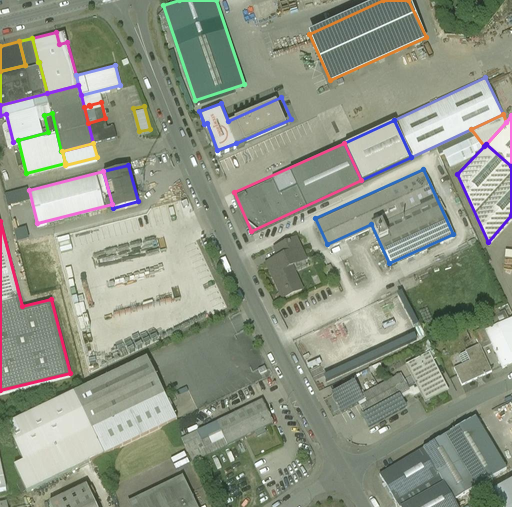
[(18,229),(21,241),(33,238),(30,227),(18,229)]
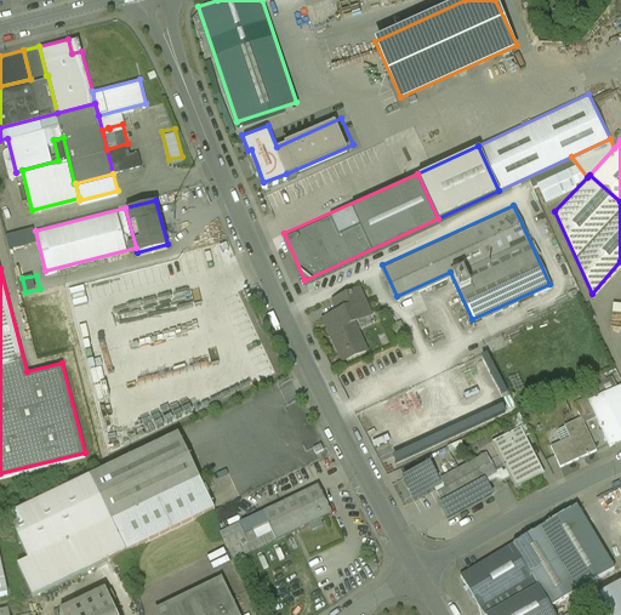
[(369,311),(358,284),(347,289),(353,302),(337,308),(324,313),(341,354),(362,346),(351,318),(369,311)]
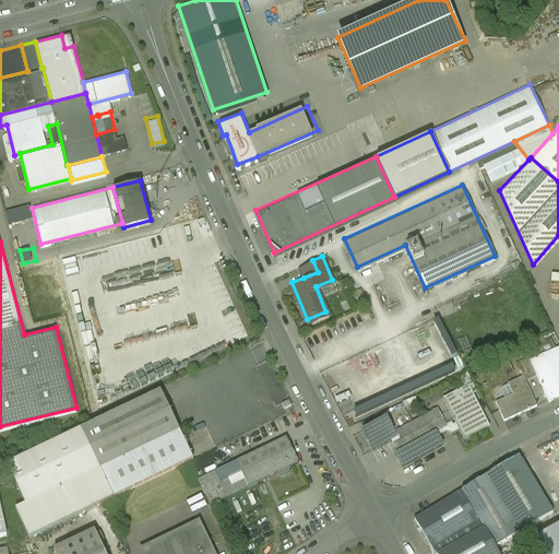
[(318,272),(312,260),(299,266),(304,278),(318,272)]
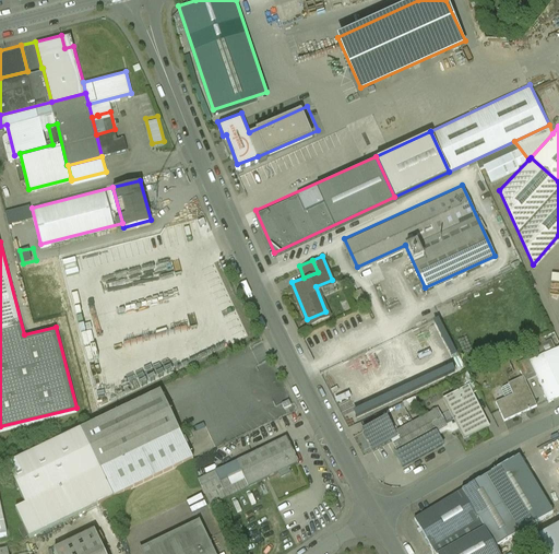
[(359,284),(353,287),(359,303),(367,299),(359,284)]
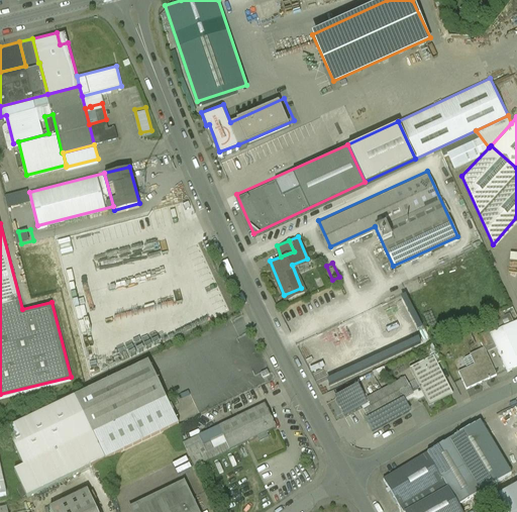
[(486,321),(489,326),(491,330),(512,320),(508,311),(486,321)]
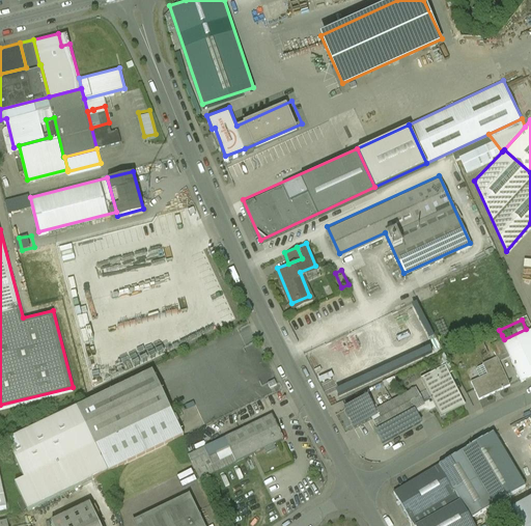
[(530,326),(526,329),(504,339),(510,352),(521,377),(530,371),(530,326)]
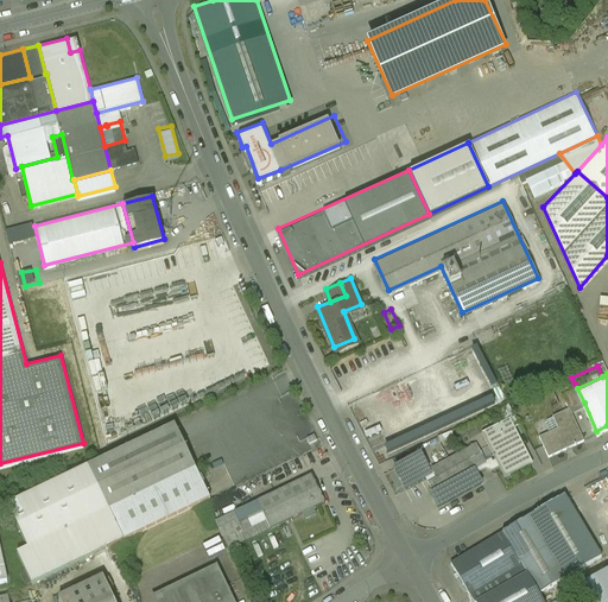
[(562,390),(569,405),(571,409),(584,403),(577,388),(575,384),(562,390)]
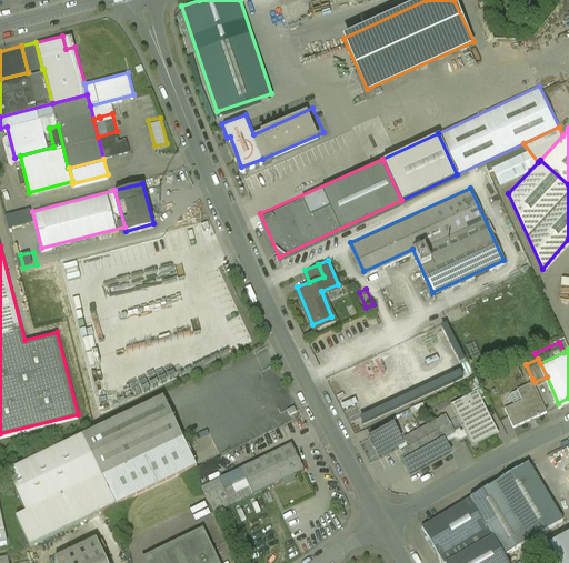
[(512,401),(503,404),(512,424),(546,409),(535,382),(532,379),(517,385),(522,396),(512,401)]
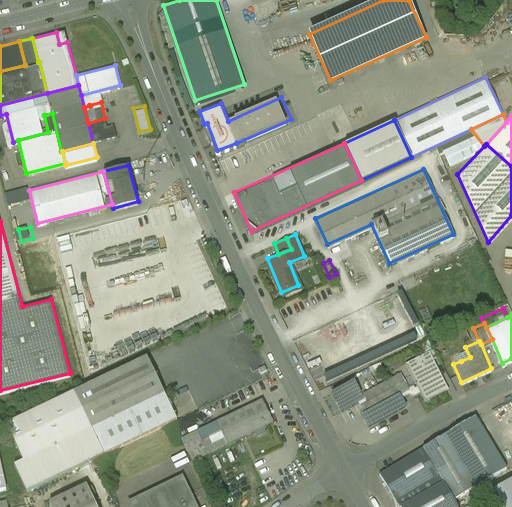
[(456,351),(461,361),(470,357),(465,347),(456,351)]
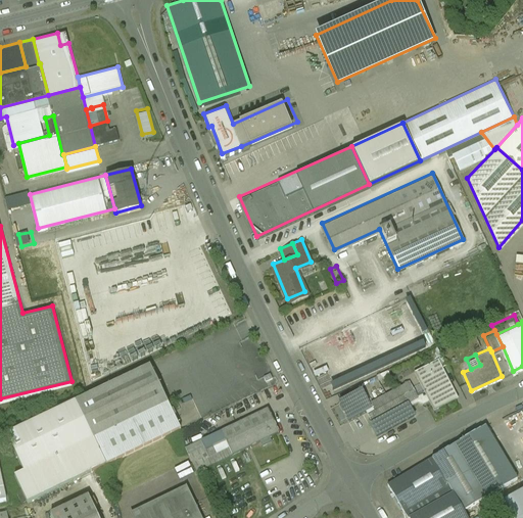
[(417,394),(412,397),(430,398),(433,406),(456,395),(438,358),(415,368),(427,393),(417,394)]
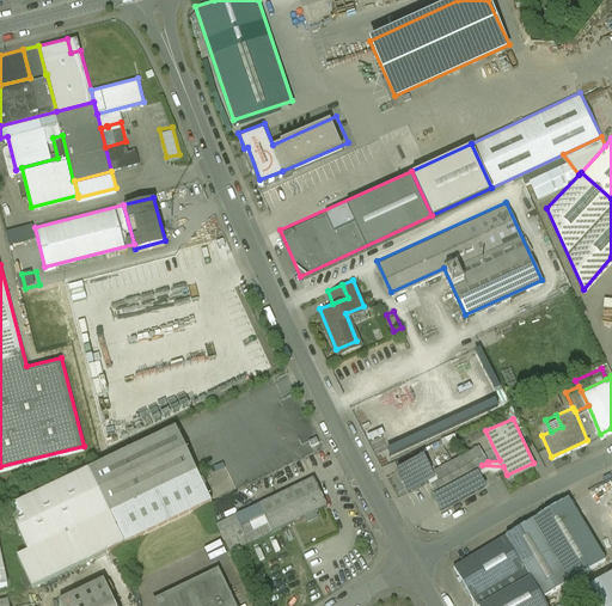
[(175,423),(87,465),(109,509),(196,466),(175,423)]
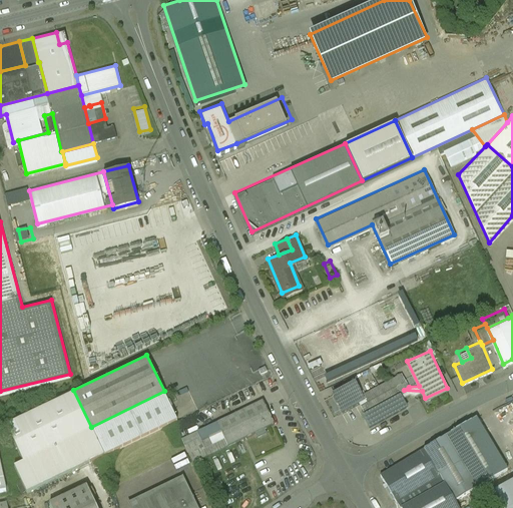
[(172,361),(162,365),(168,377),(178,373),(172,361)]
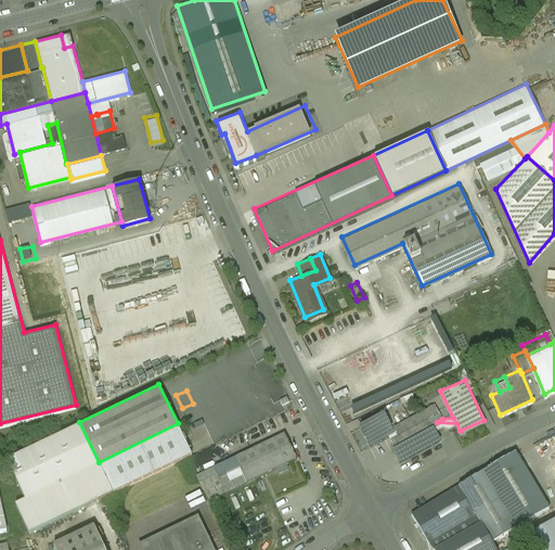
[(434,401),(384,429),(394,446),(437,422),(442,419),(434,401)]
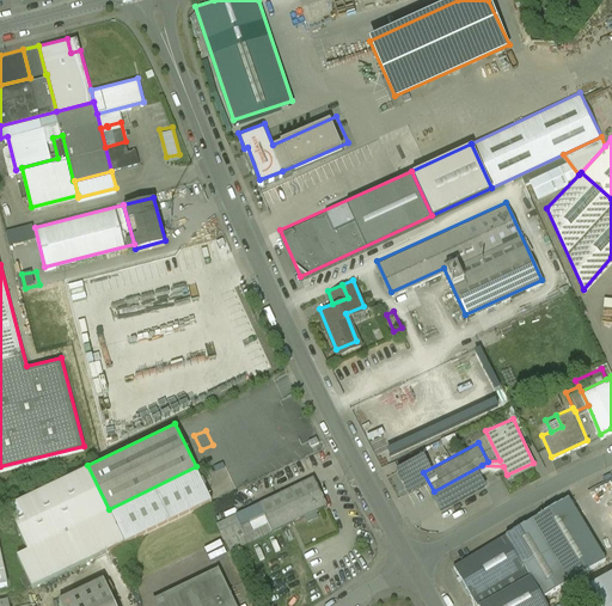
[(215,450),(201,455),(204,463),(219,457),(215,450)]
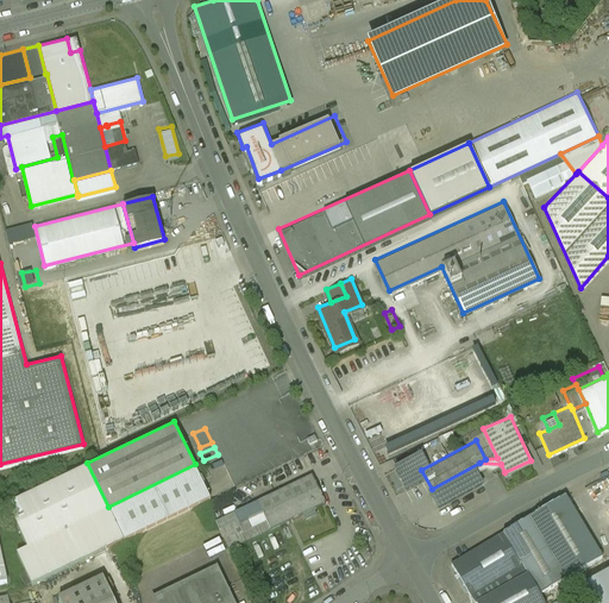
[(87,463),(6,502),(27,545),(17,550),(31,582),(123,536),(108,507),(87,463)]
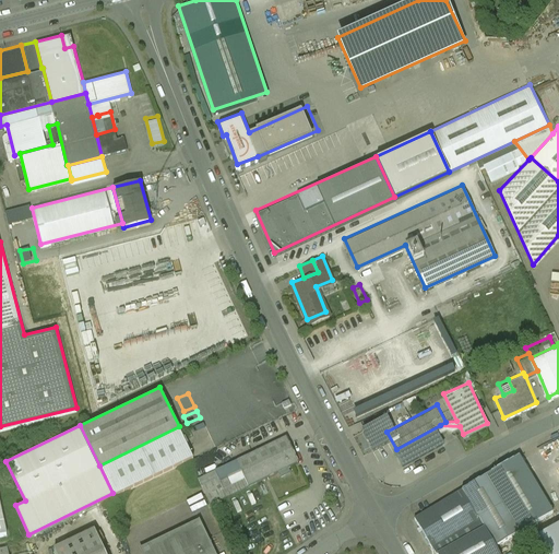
[(99,466),(113,493),(194,454),(179,426),(99,466)]
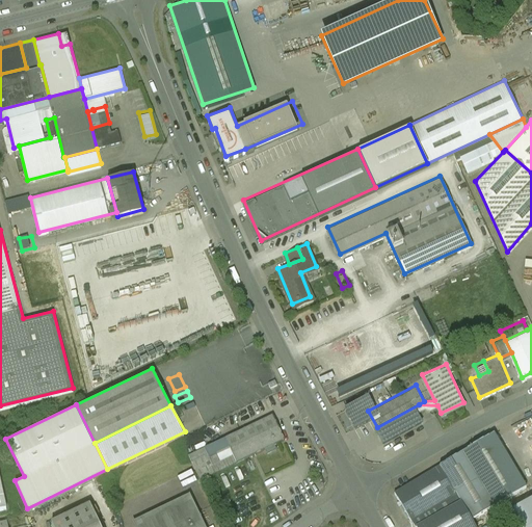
[(271,412),(223,435),(231,449),(235,459),(283,436),(271,412)]
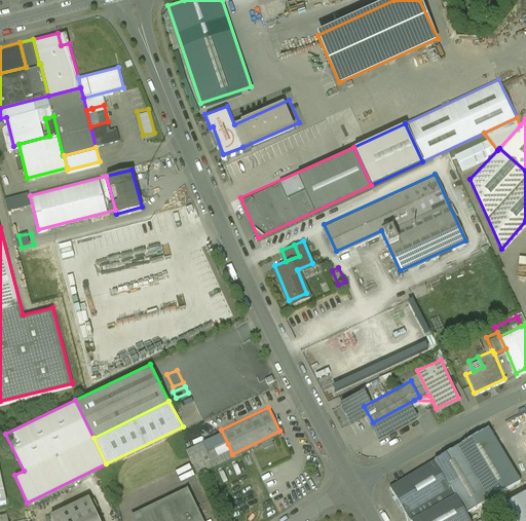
[(520,478),(488,424),(388,483),(410,520),(468,520),(472,519),(465,510),(520,478)]
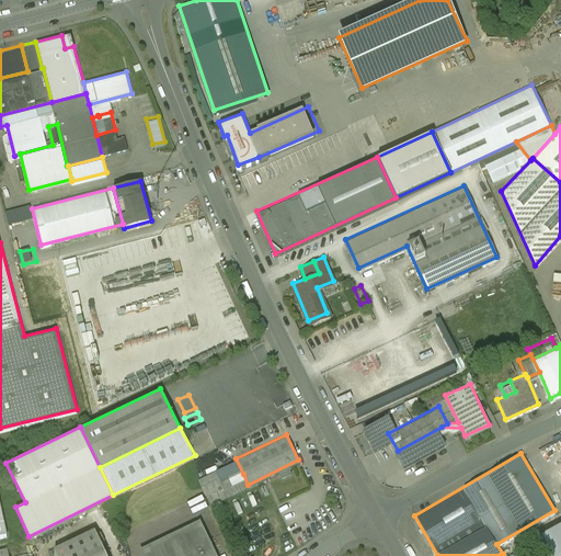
[(224,496),(248,485),(243,474),(218,487),(224,496)]
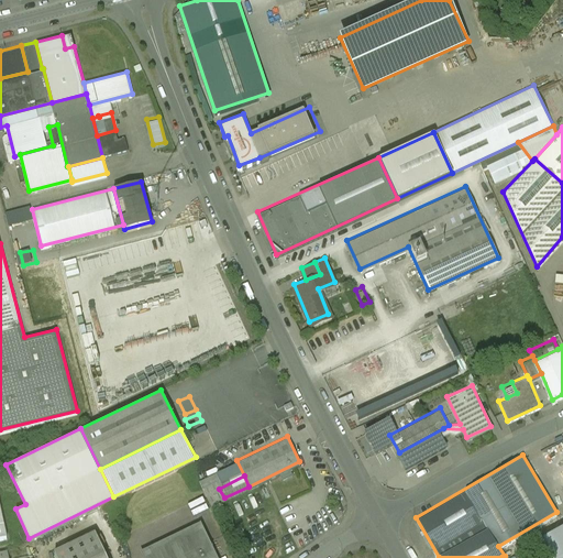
[(220,557),(203,524),(141,554),(143,557),(220,557)]
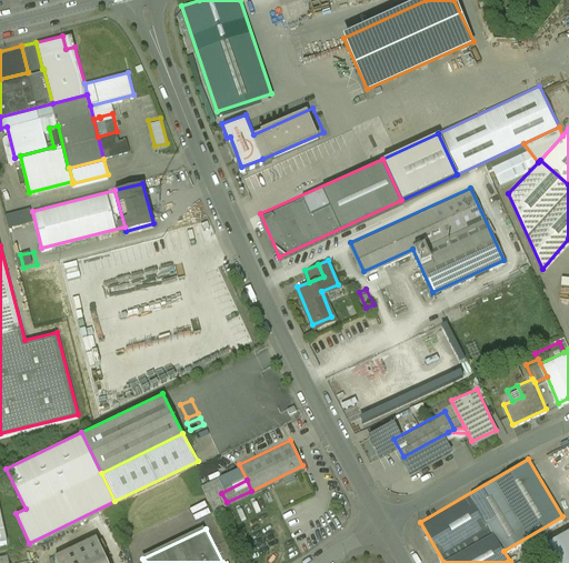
[(568,562),(568,530),(548,542),(558,562),(568,562)]
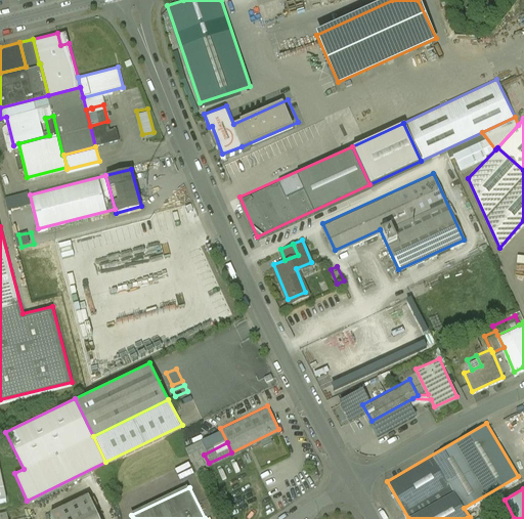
[(100,518),(88,492),(49,511),(52,518),(100,518)]
